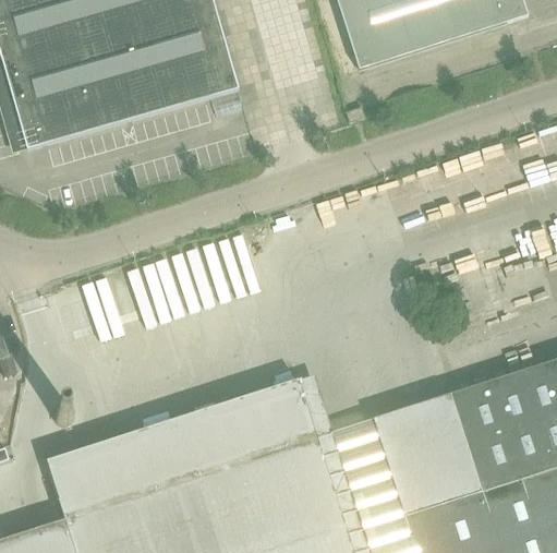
[(0,56),(25,146),(237,86),(210,0),(0,0),(0,56)]
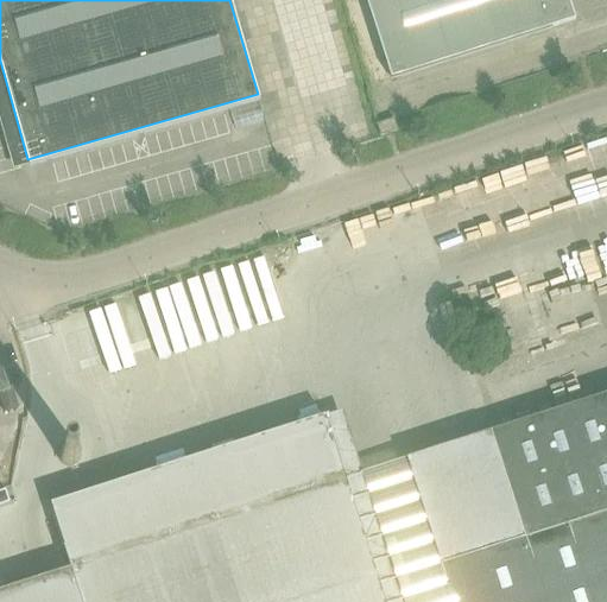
[(573,14),(568,0),(367,0),(391,73),(492,40),(573,14)]
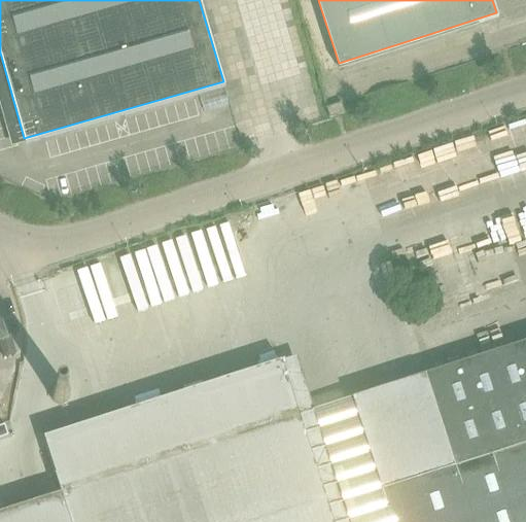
[(328,113),(339,110),(344,108),(341,101),(340,98),(324,102),(328,113)]
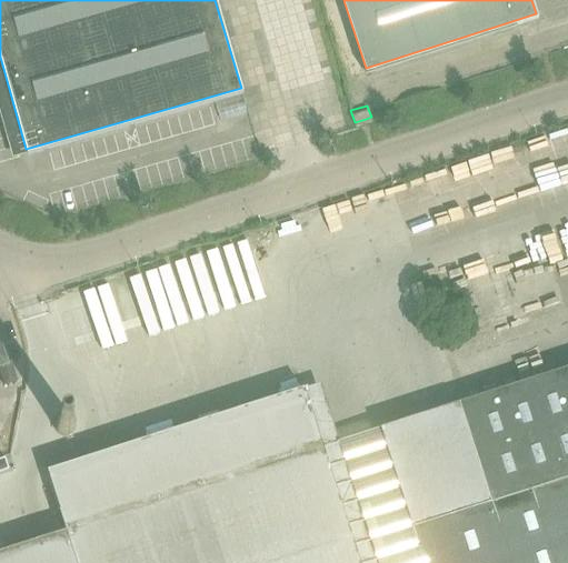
[(0,370),(3,380),(13,374),(8,355),(5,357),(0,343),(0,370)]
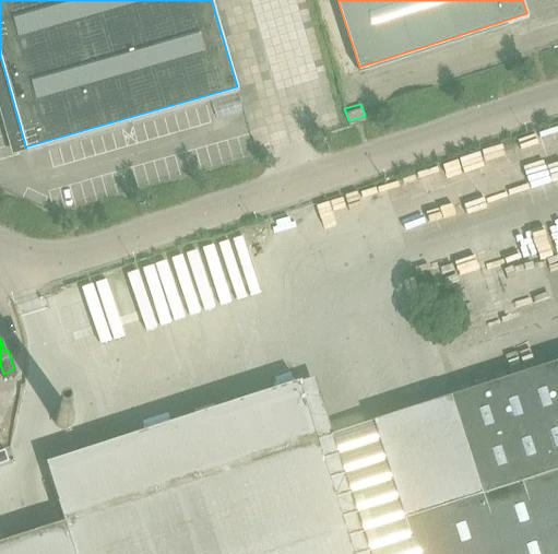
[(227,494),(232,505),(258,496),(234,425),(206,434),(216,463),(200,469),(211,499),(227,494)]
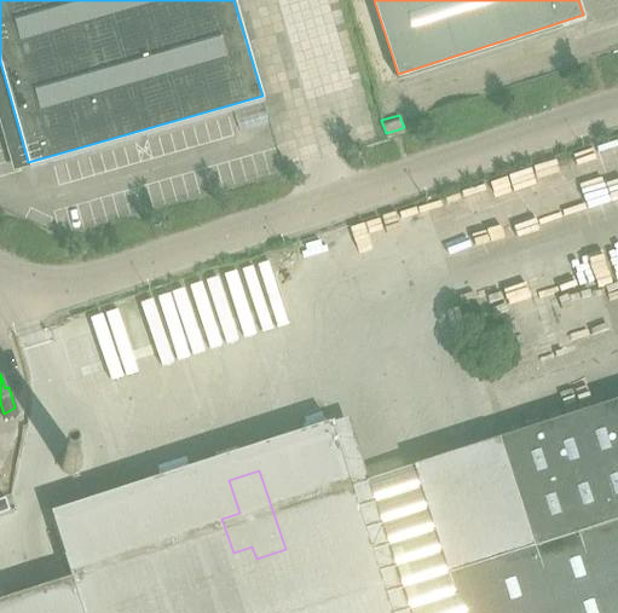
[(336,507),(345,530),(365,524),(357,501),(336,507)]
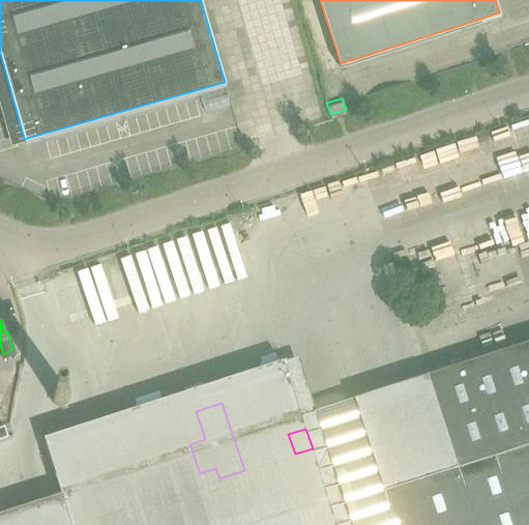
[(67,524),(57,492),(0,509),(0,524),(67,524)]
